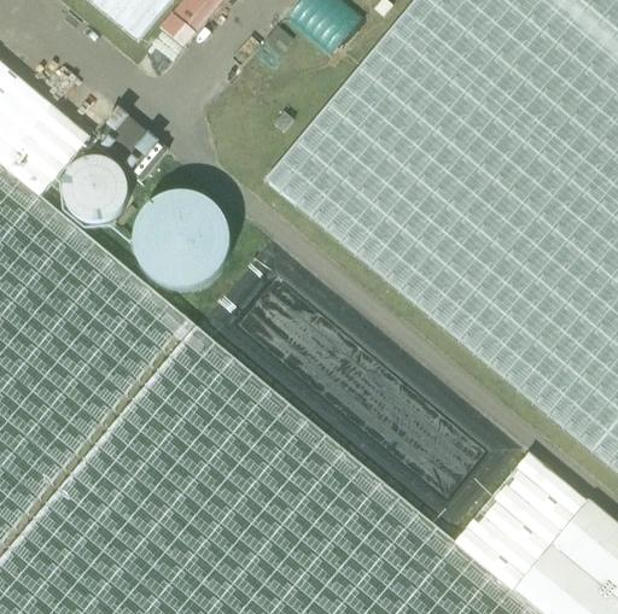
[(93,0),(139,39),(172,0),(93,0)]
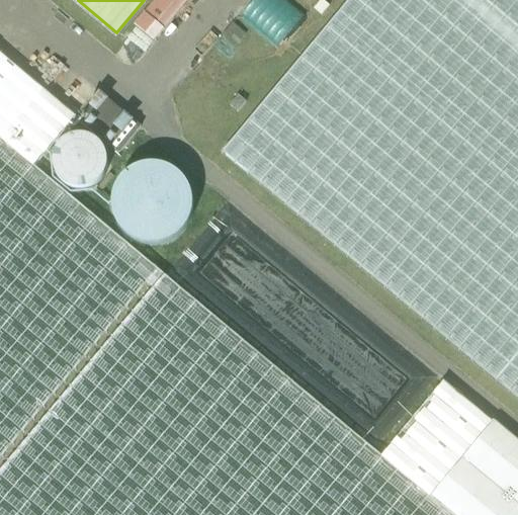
[(153,39),(186,0),(151,0),(133,22),(153,39)]
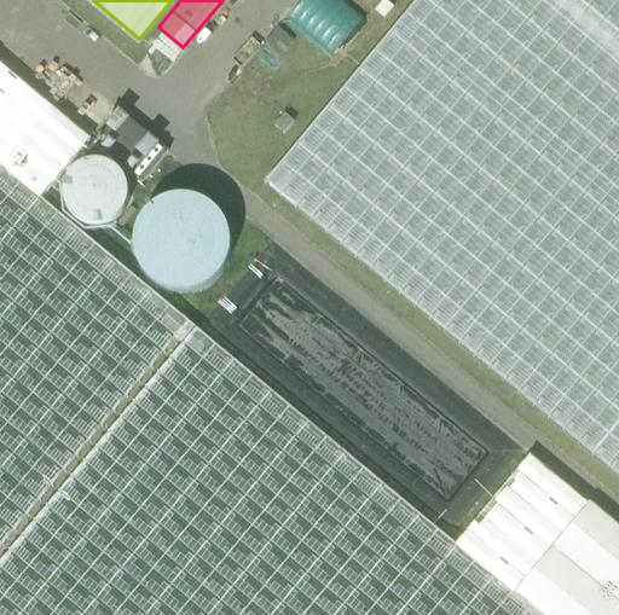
[(618,473),(618,0),(415,0),(266,179),(618,473)]
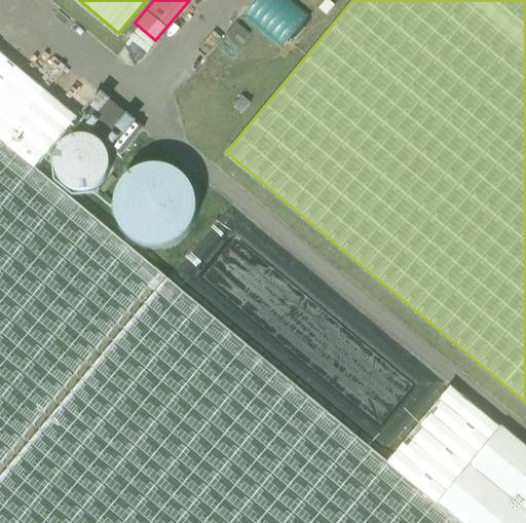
[(256,0),(245,13),(283,45),(309,13),(293,0),(256,0)]
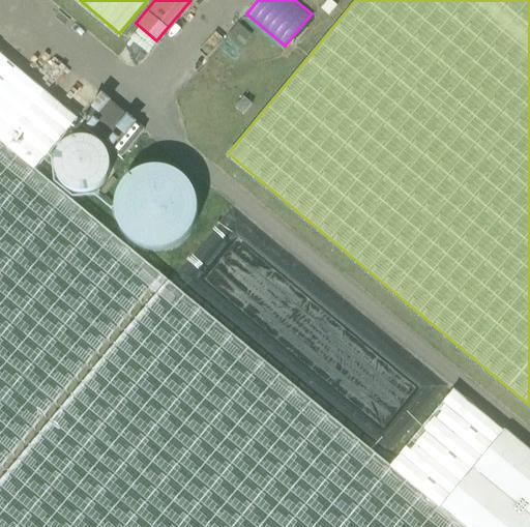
[(156,292),(168,279),(34,168),(77,117),(0,52),(0,467),(150,287),(156,292)]
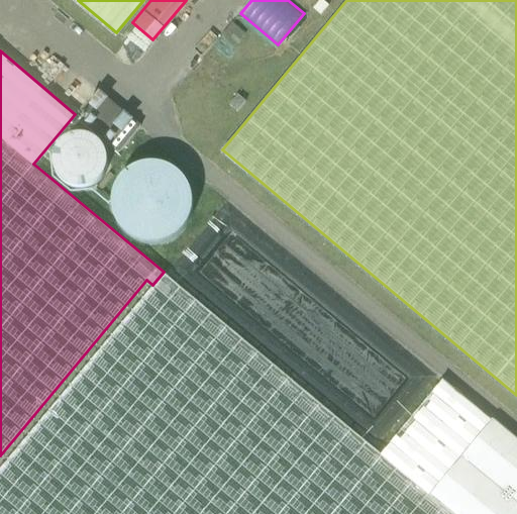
[(77,118),(118,150),(141,122),(99,89),(77,118)]
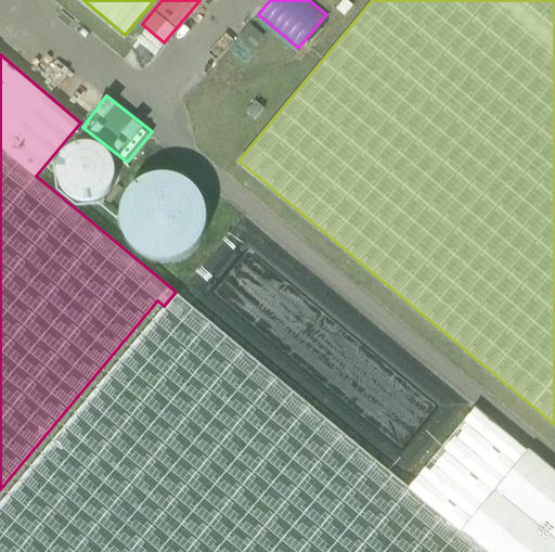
[(255,118),(263,106),(254,100),(245,111),(255,118)]
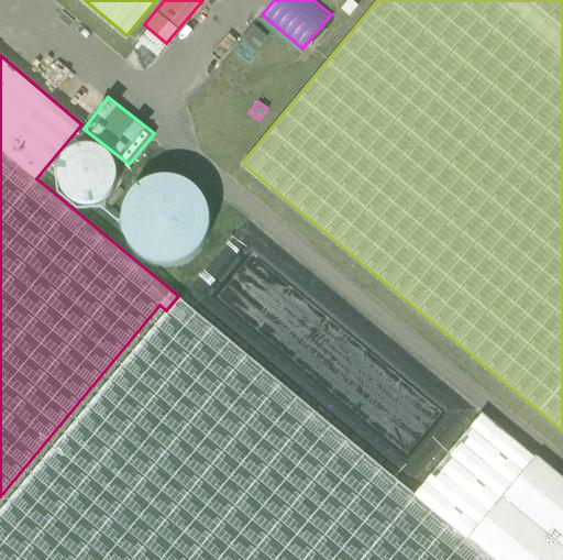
[(399,481),(178,296),(166,310),(0,509),(0,559),(494,559),(468,538),(536,457),(483,413),(416,494),(399,481)]
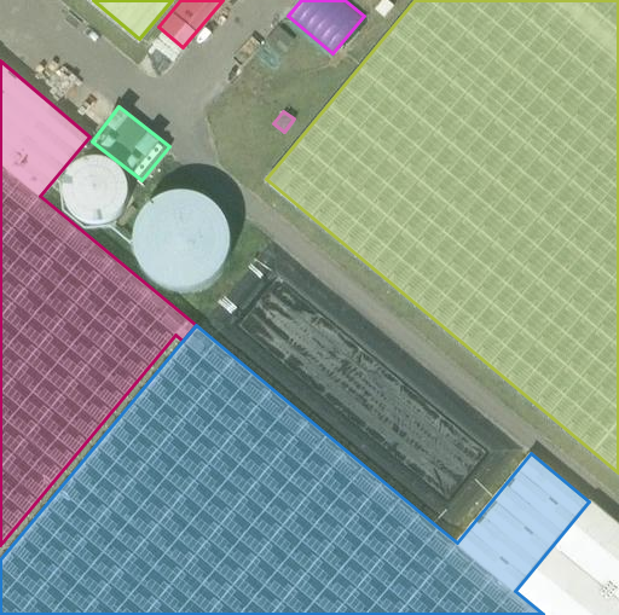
[(515,591),(543,614),(618,614),(618,524),(590,500),(589,502),(515,591)]
